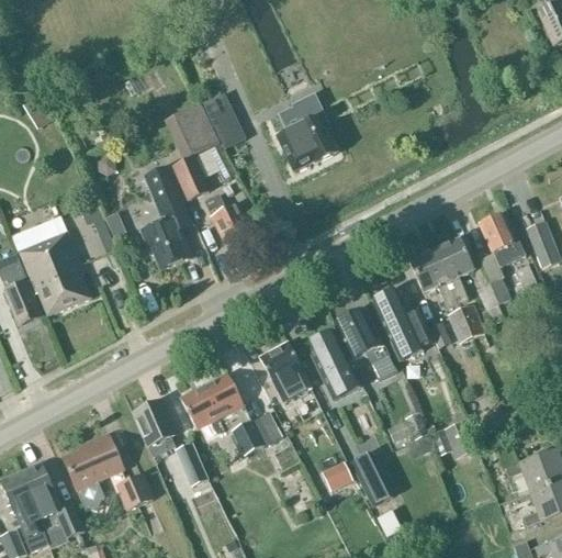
[(544,0),(548,8),(538,12),(553,46),(557,44),(559,45),(561,43),(561,0),(544,0)]
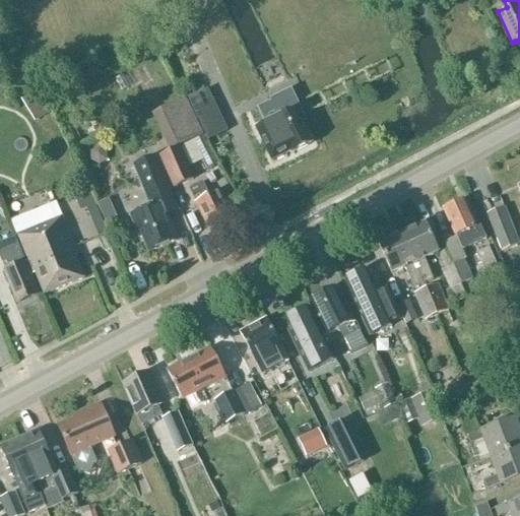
[(21,94),(36,117),(49,109),(36,86),(21,94)]
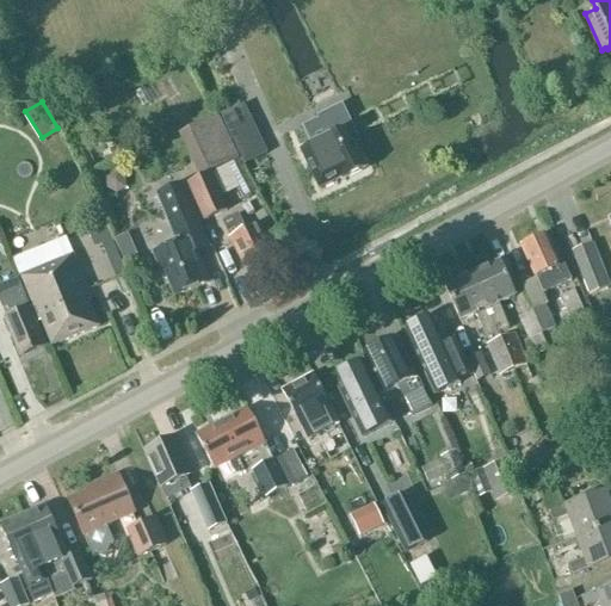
[(221,112),(230,130),(251,119),(242,101),(221,112)]
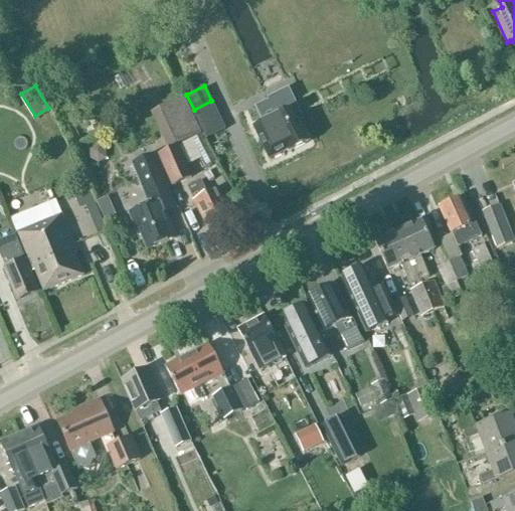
[(302,113),(289,87),(268,97),(270,101),(266,103),(264,100),(253,105),(261,120),(254,123),(270,154),(289,145),(291,148),(307,140),(295,116),(302,113)]
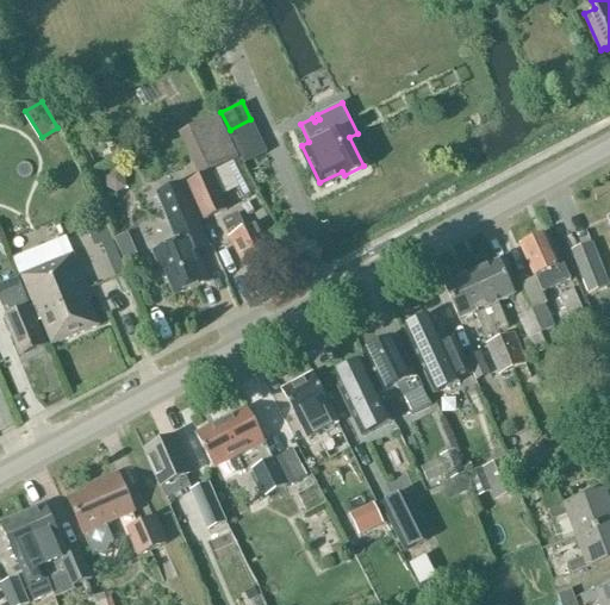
[(194,129),(213,167),(228,161),(240,155),(221,117),(194,129)]
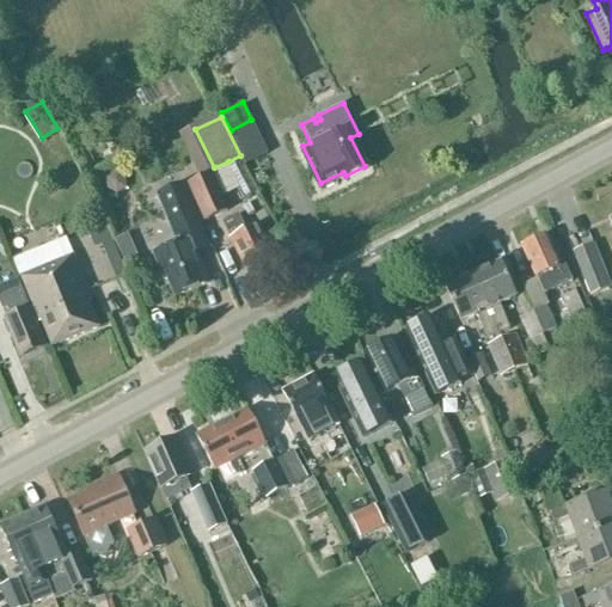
[(228,161),(245,194),(256,188),(240,155),(228,161)]
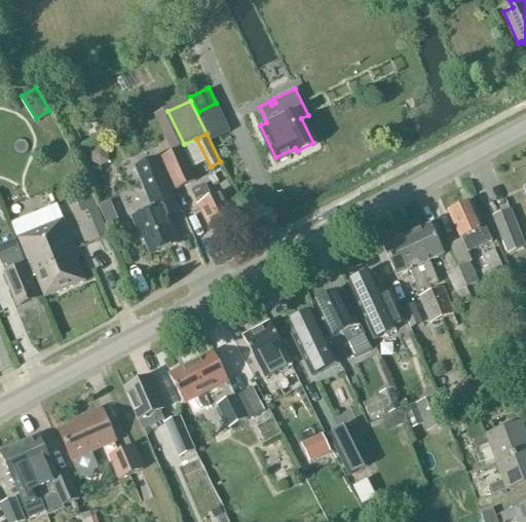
[(176,187),(195,178),(183,151),(163,159),(176,187)]
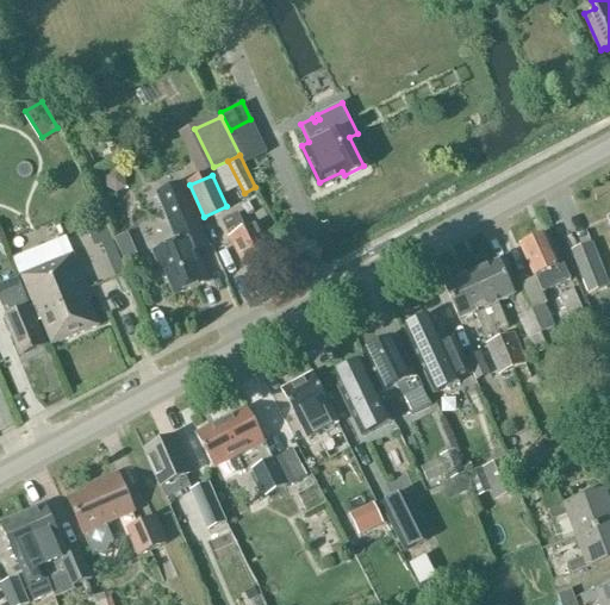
[(178,239),(153,249),(159,263),(162,262),(174,292),(209,278),(197,249),(209,243),(197,213),(188,193),(182,180),(157,189),(178,239)]
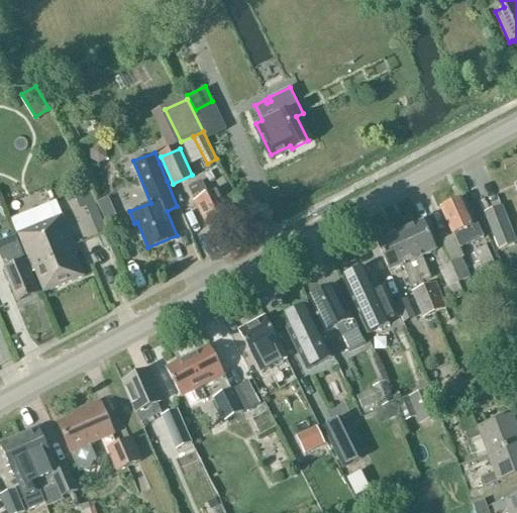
[(232,214),(218,187),(209,192),(203,180),(190,187),(197,198),(195,199),(208,226),(232,214)]
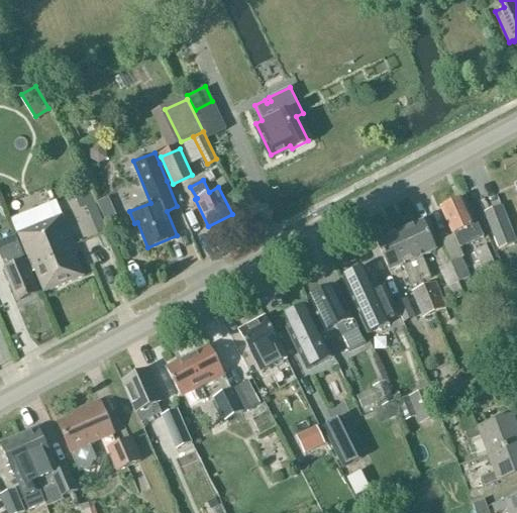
[(75,192),(80,206),(95,201),(89,186),(75,192)]
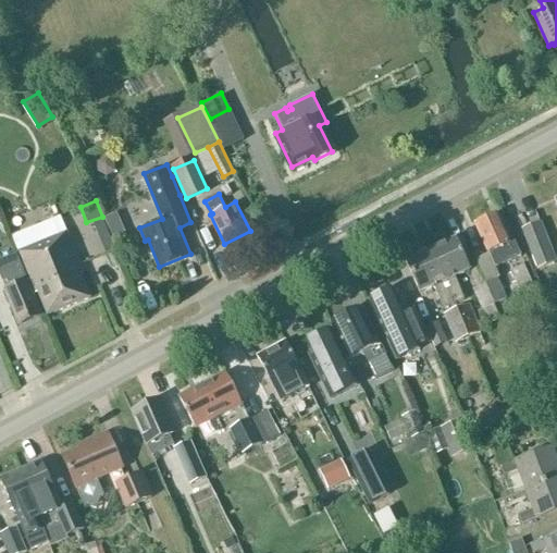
[(495,265),(521,253),(515,238),(510,241),(496,211),(474,221),(495,265)]
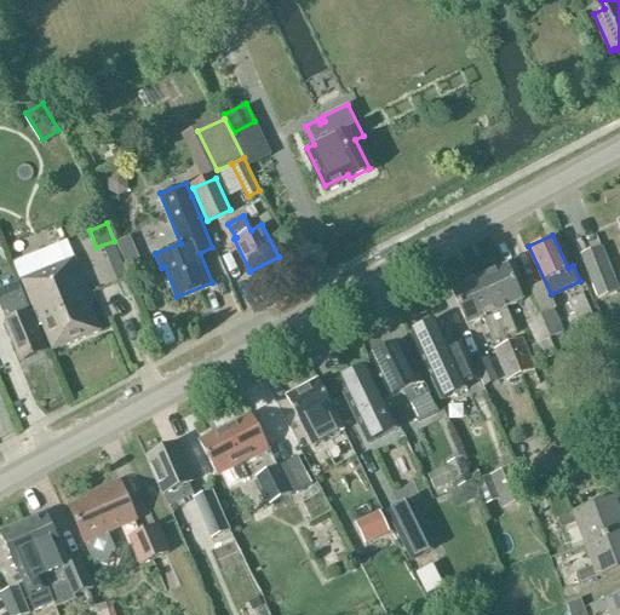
[(581,252),(600,295),(619,288),(602,243),(581,252)]
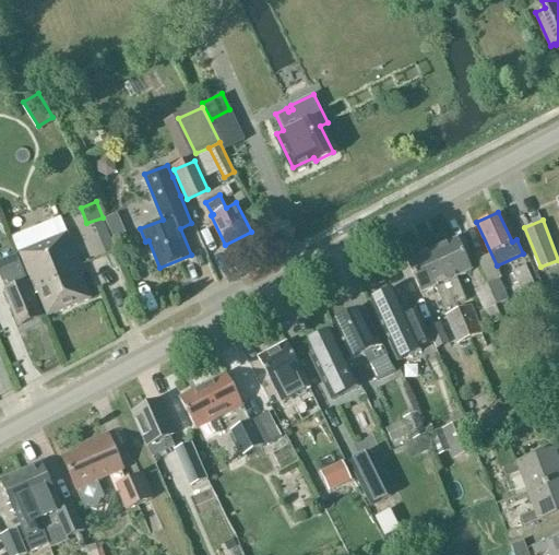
[(47,314),(91,296),(76,263),(80,262),(67,229),(18,250),(21,259),(34,292),(37,291),(47,314)]
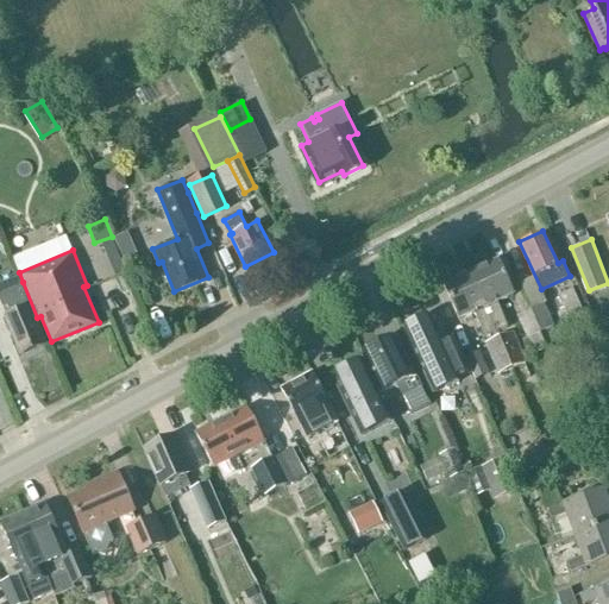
[(471,271),(496,328),(507,323),(496,299),(513,291),(498,258),(471,271)]
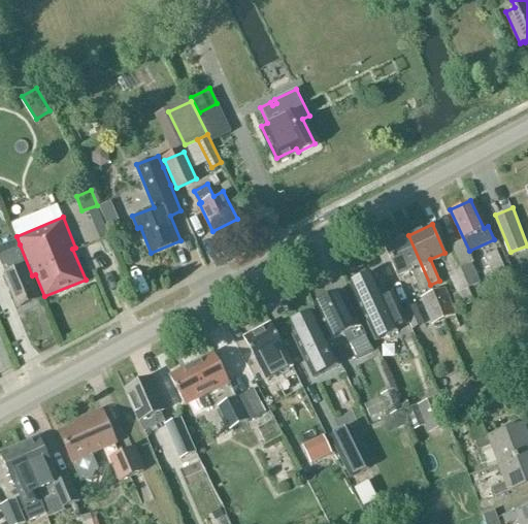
[(415,275),(420,289),(430,285),(408,235),(385,246),(398,274),(411,268),(415,275)]
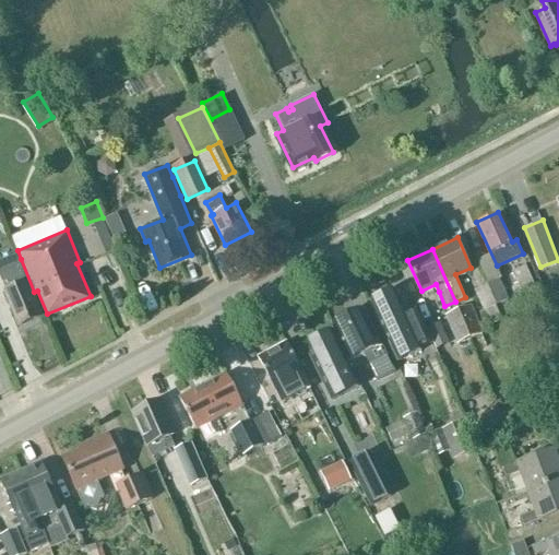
[(19,323),(40,314),(15,252),(0,259),(0,274),(2,280),(9,278),(12,284),(3,287),(19,323)]
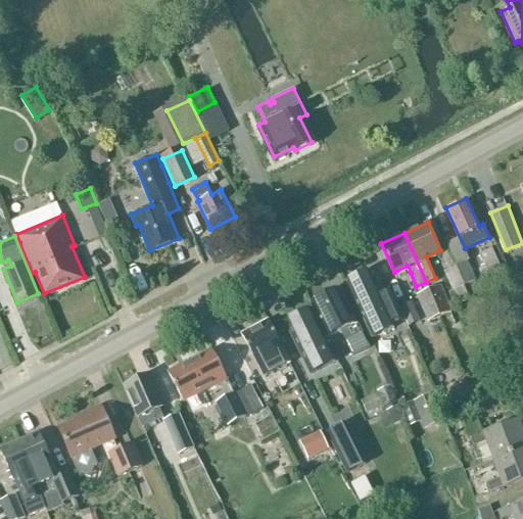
[(488,269),(500,264),(491,245),(480,250),(488,269)]
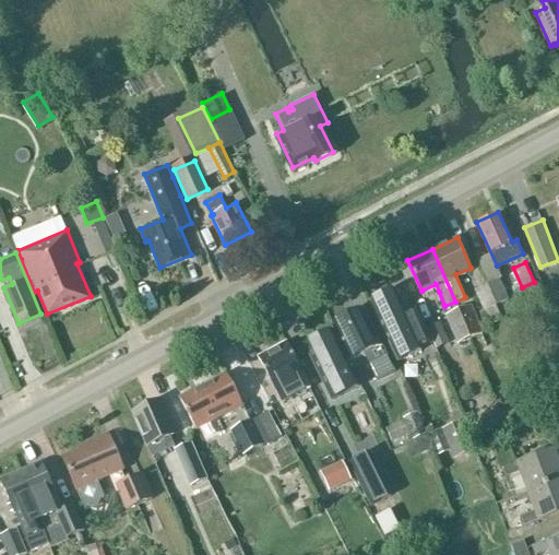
[(499,276),(486,282),(495,303),(508,297),(499,276)]
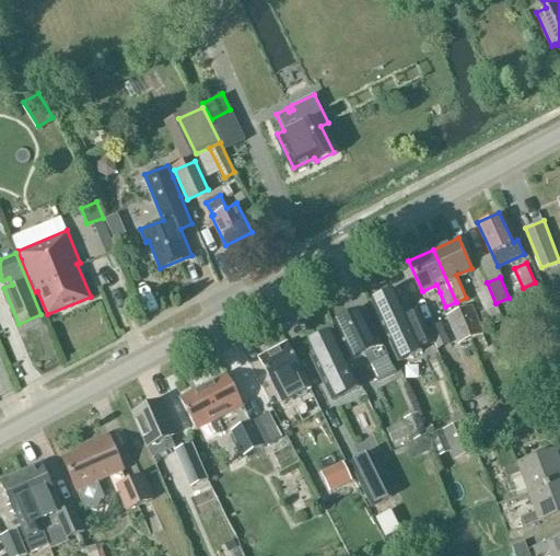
[(502,316),(496,303),(487,282),(476,288),(490,322),(502,316)]
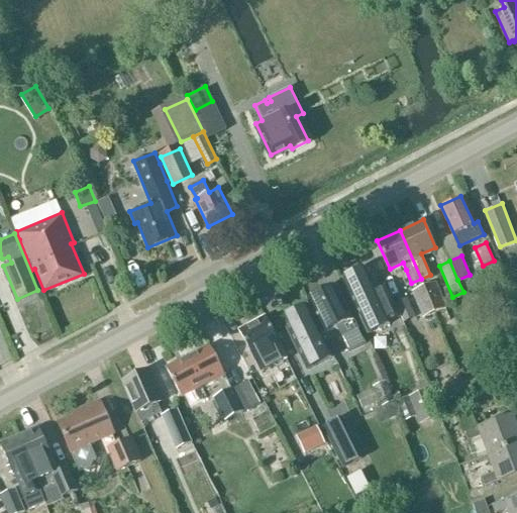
[(345,274),(342,276),(356,307),(368,331),(389,321),(389,320),(399,315),(384,282),(374,287),(364,266),(345,274)]
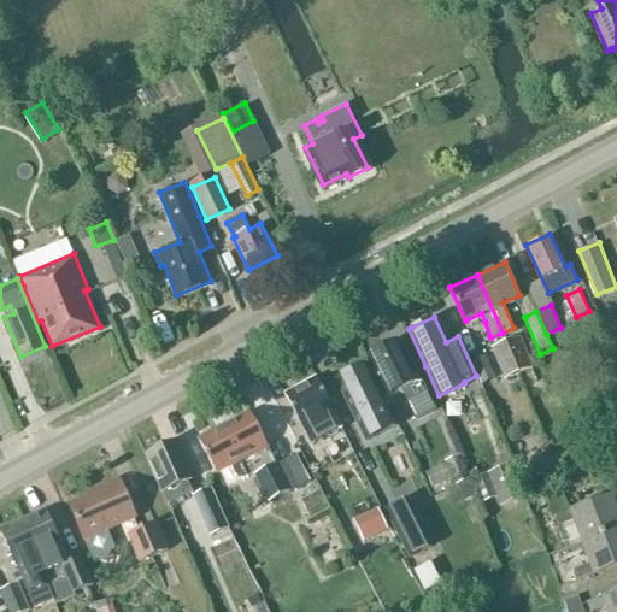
[(518,334),(505,340),(518,371),(532,365),(518,334)]
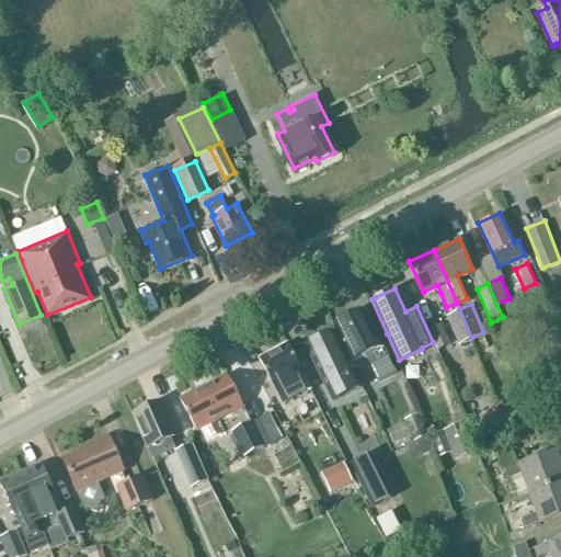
[(379,376),(392,371),(380,345),(364,308),(333,322),(351,360),(367,351),(379,376)]
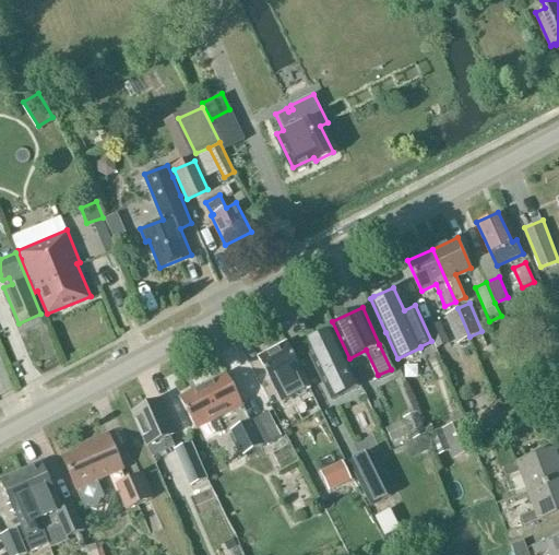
[(470,337),(458,308),(445,313),(458,341),(470,337)]
